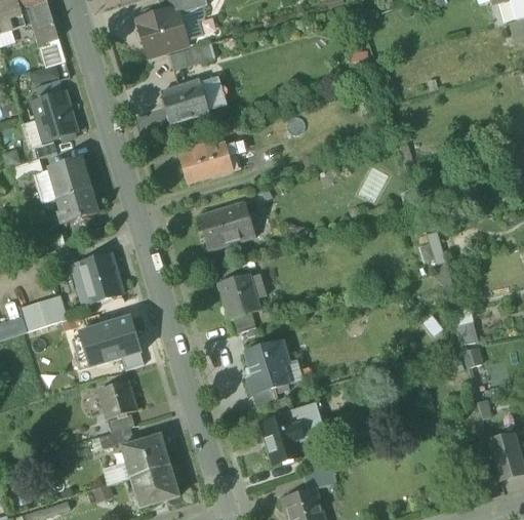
[(0,31),(10,29),(25,24),(17,0),(0,0),(0,31)]
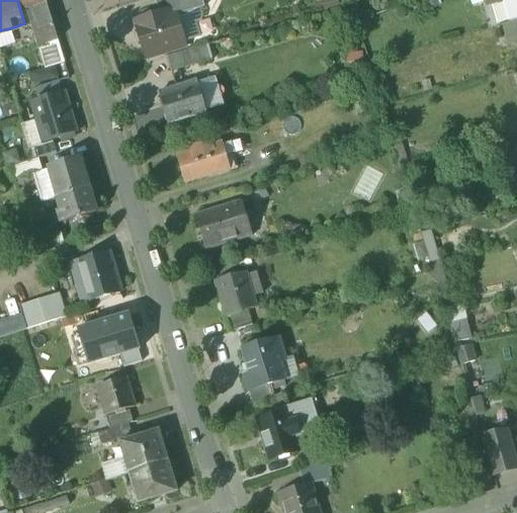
[(36,20),(42,43),(57,37),(46,0),(17,0),(24,23),(36,20)]
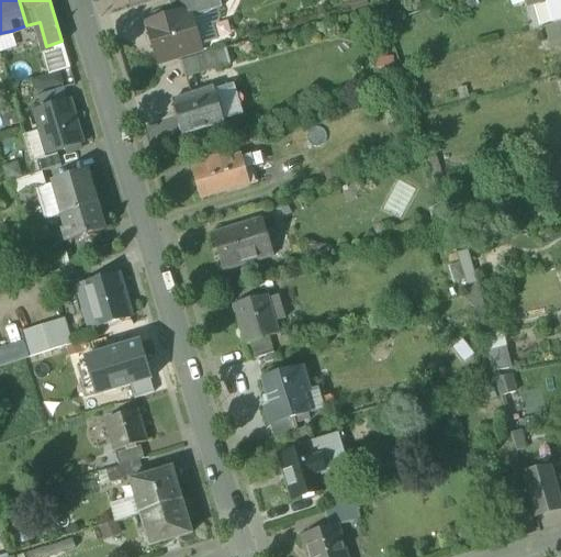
[(168,0),(172,12),(174,12),(176,15),(189,12),(190,13),(215,6),(221,4),(220,0),(168,0)]
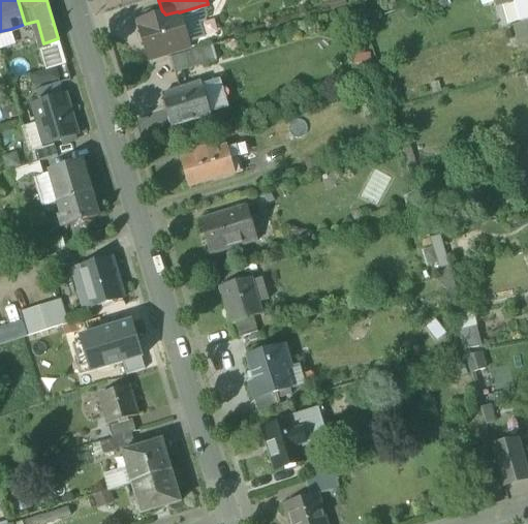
[(526,18),(527,17),(527,0),(513,0),(519,20),(526,18)]
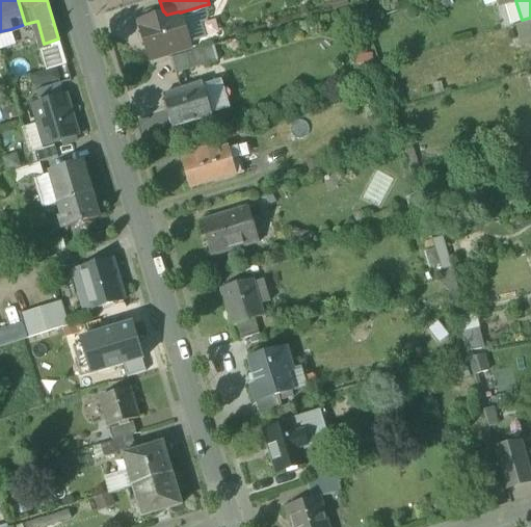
[(204,5),(180,12),(187,40),(204,34),(200,20),(205,18),(207,12),(204,5)]
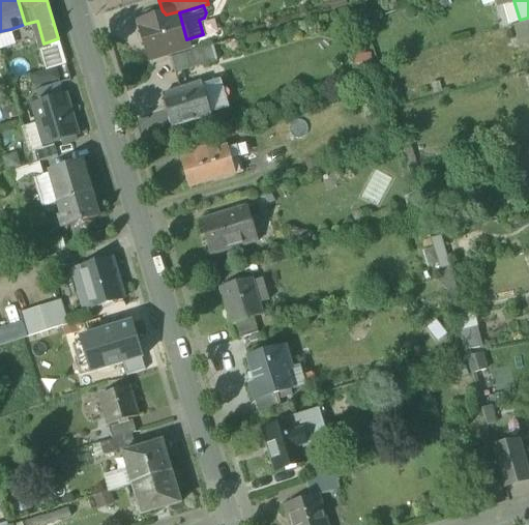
[(188,45),(186,39),(179,12),(178,11),(166,15),(164,11),(163,11),(138,19),(149,56),(188,45)]
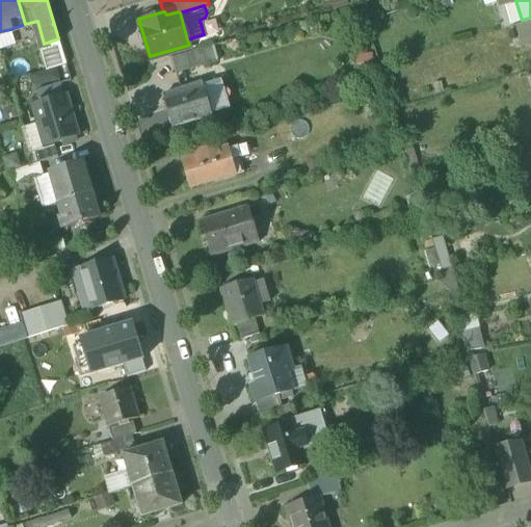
[(530,38),(530,23),(529,18),(522,20),(514,22),(520,43),(530,38)]
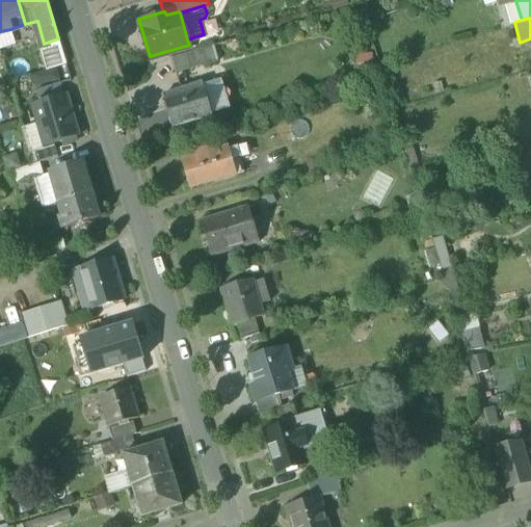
[(10,29),(0,31),(0,47),(16,42),(10,29)]
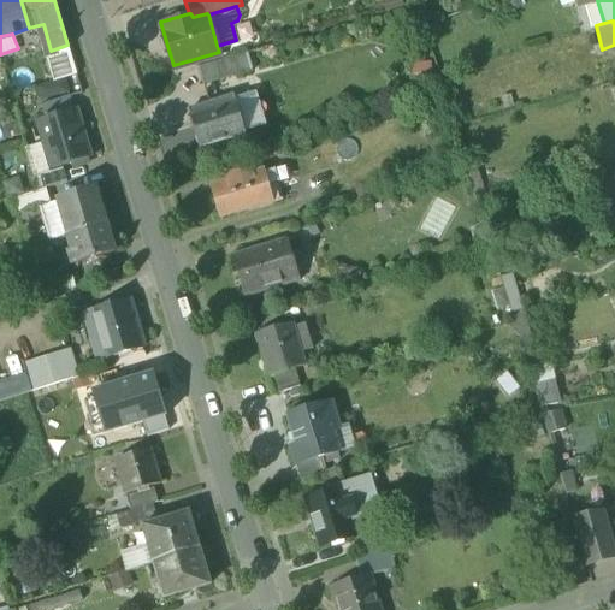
[(75,66),(67,45),(51,51),(57,71),(75,66)]
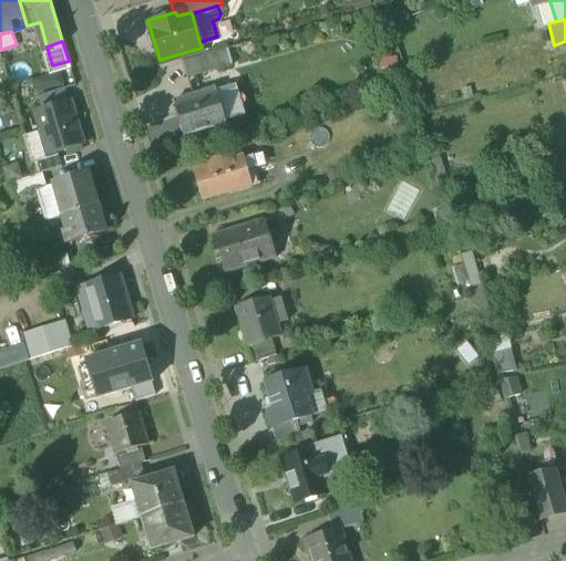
[(182,60),(186,75),(195,72),(232,61),(227,47),(182,60)]
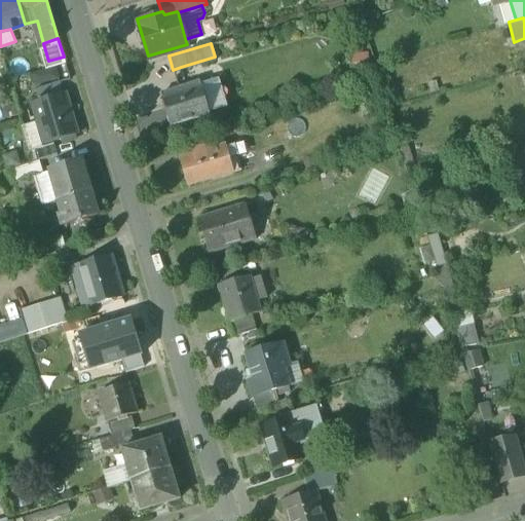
[(368,49),(348,51),(349,70),(370,68),(368,49)]
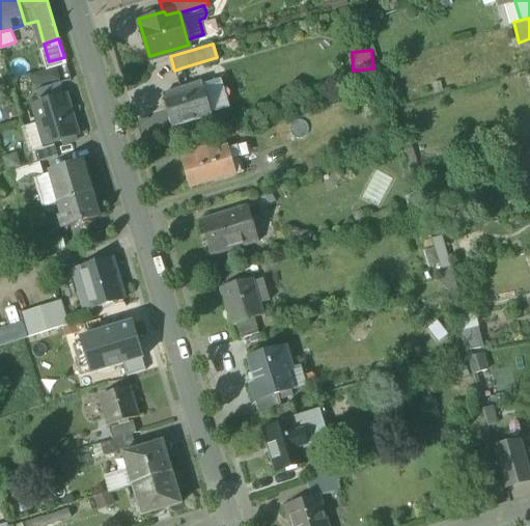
[(220,77),(203,81),(213,110),(228,105),(220,77)]
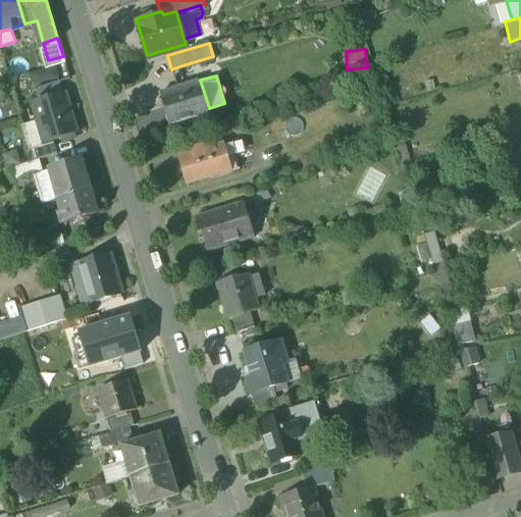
[(161,90),(171,121),(210,109),(209,108),(200,80),(200,78),(161,90)]
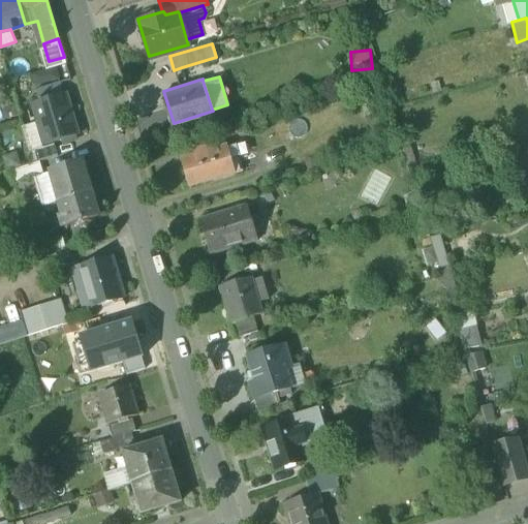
[(35,120),(42,143),(53,140),(79,132),(66,90),(29,101),(35,120)]
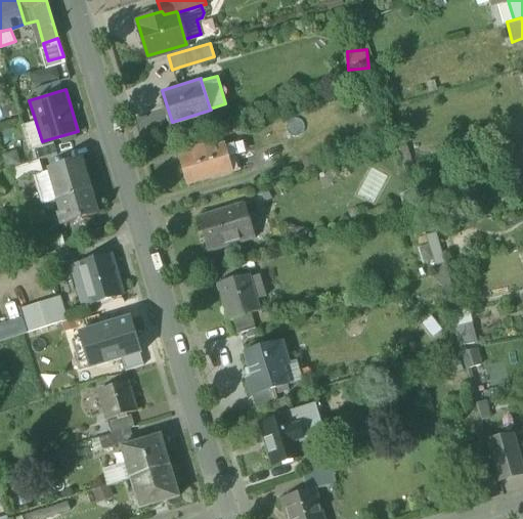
[(42,141),(35,119),(22,123),(29,146),(42,142),(42,141)]
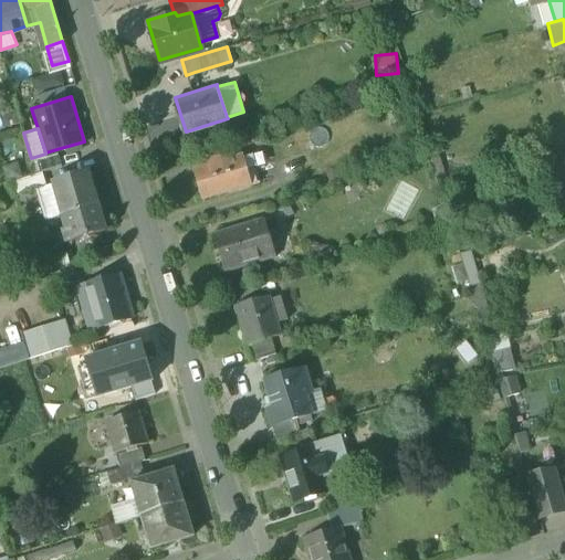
[(31,158),(35,171),(41,170),(61,164),(56,149),(45,152),(45,154),(31,158)]
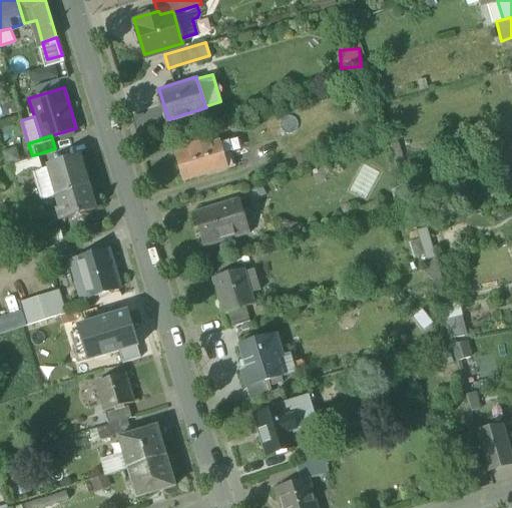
[(176,152),(184,178),(227,164),(219,138),(211,141),(210,136),(188,143),(190,147),(176,152)]
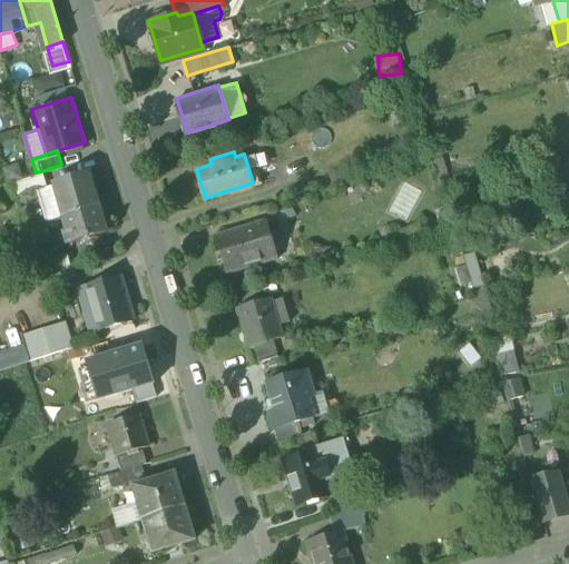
[(18,160),(0,166),(6,182),(8,182),(23,177),(18,160)]
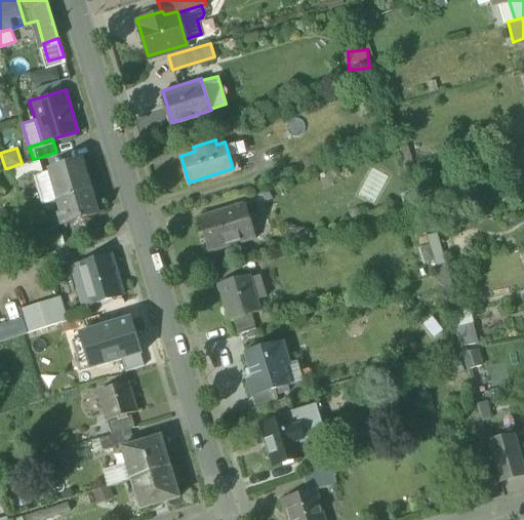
[(7,168),(11,181),(35,173),(43,170),(39,158),(22,163),(7,168)]
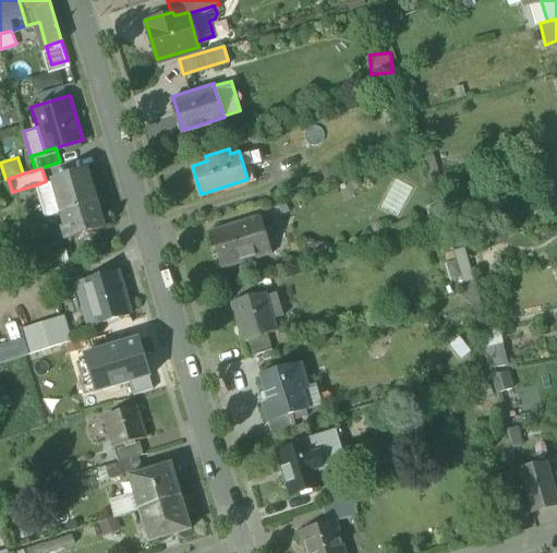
[(51,181),(61,212),(97,200),(87,169),(51,181)]
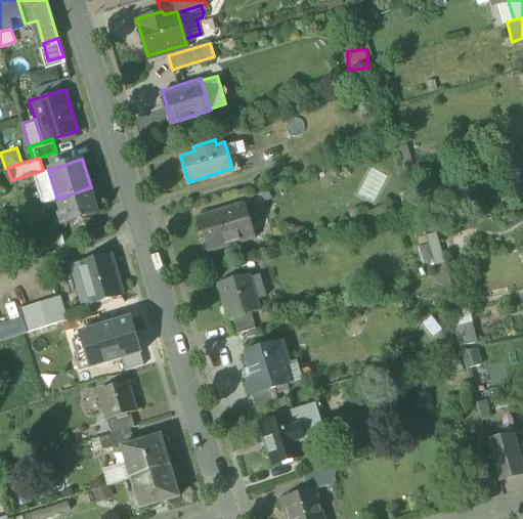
[(43,170),(35,173),(44,203),(57,199),(48,170),(48,169),(43,170)]
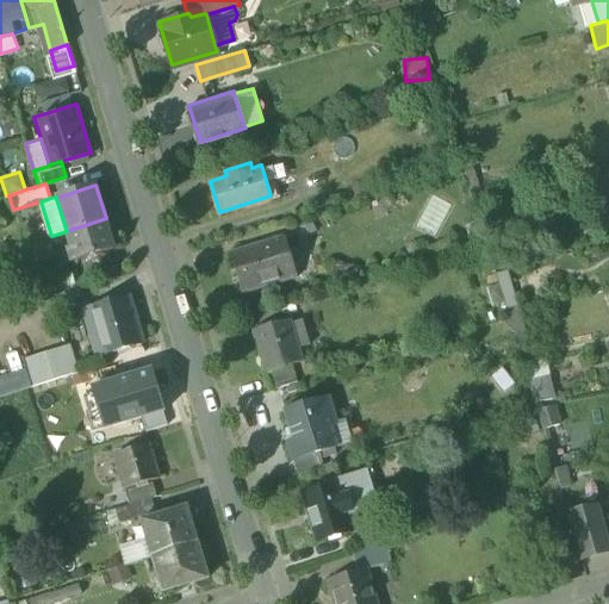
[(116,248),(106,218),(67,231),(72,246),(67,247),(72,262),(116,248)]
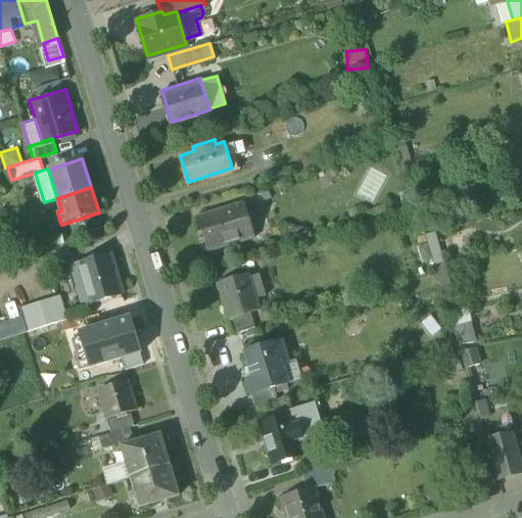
[(198,214),(208,248),(256,235),(246,200),(198,214)]
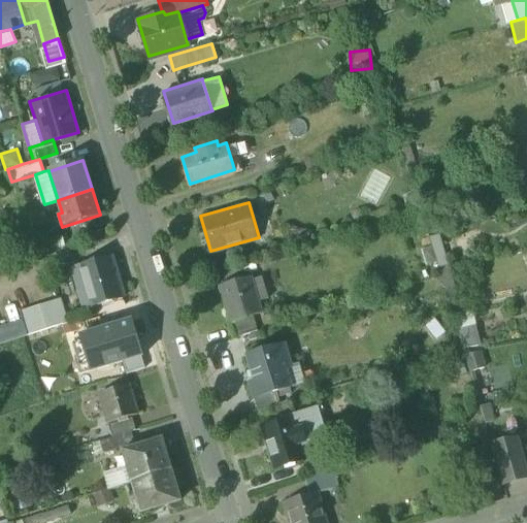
[(437,265),(448,262),(438,231),(428,234),(430,243),(435,260),(437,265)]
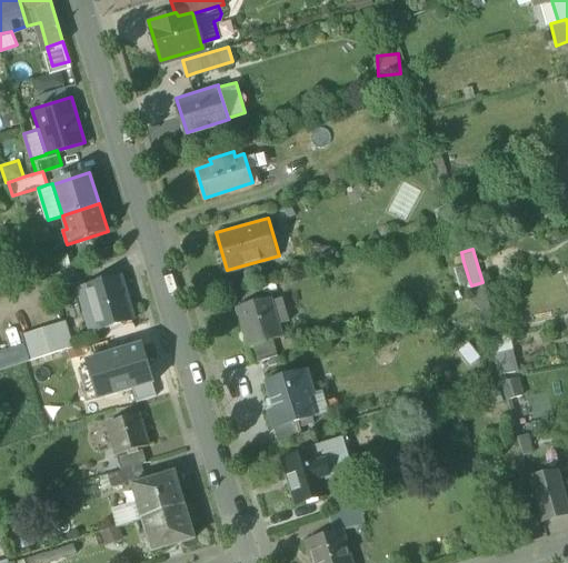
[(66,250),(49,254),(55,270),(70,264),(66,250)]
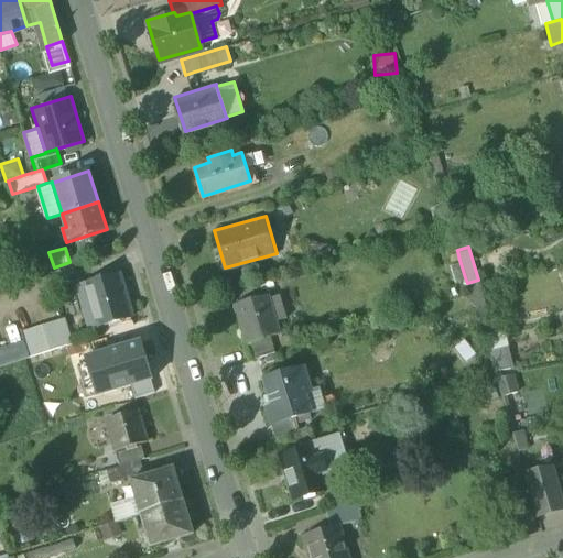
[(465,277),(459,260),(448,263),(454,282),(465,277)]
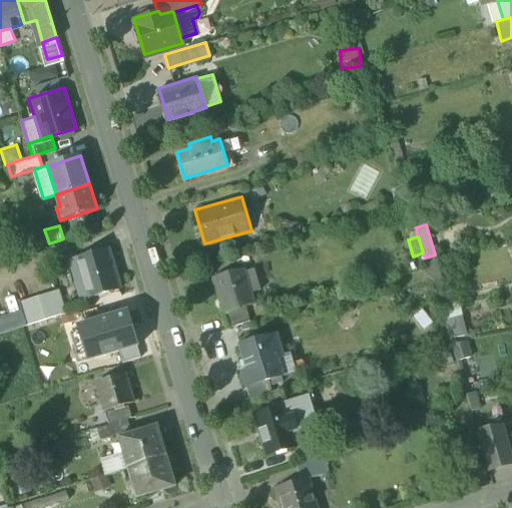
[(74,273),(81,298),(119,287),(107,246),(75,257),(79,271),(74,273)]
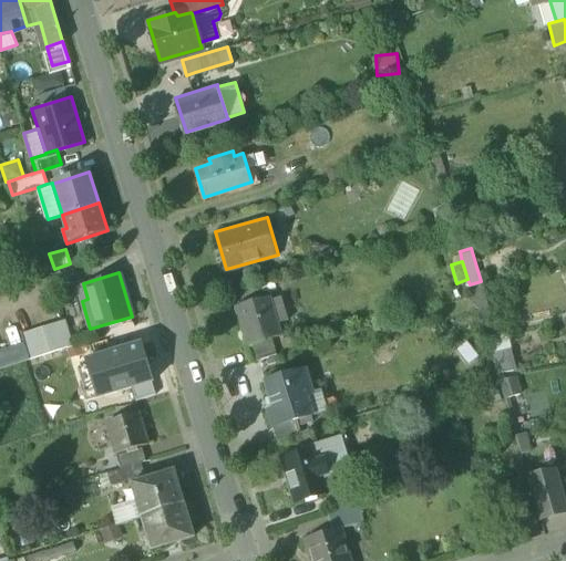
[(481,281),(470,284),(481,323),(489,321),(485,312),(490,310),(481,281)]
